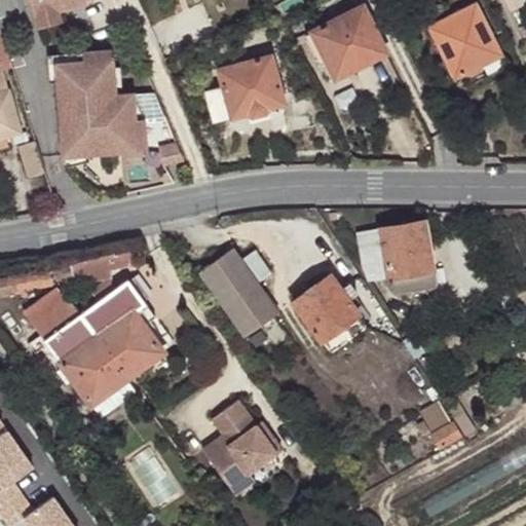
[(32,0),(40,27),(62,21),(60,10),(83,5),(85,4),(84,0),(32,0)]
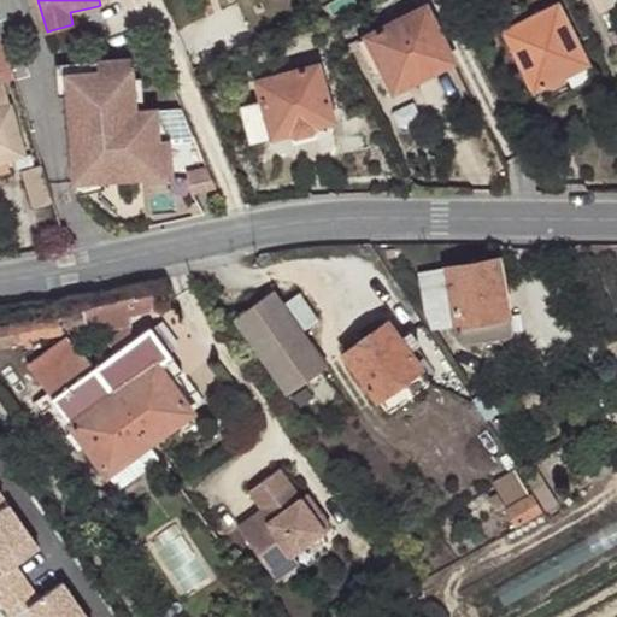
[(505,30),(522,65),(530,60),(544,87),(550,84),(557,87),(565,82),(569,75),(591,64),(559,4),(505,30)]
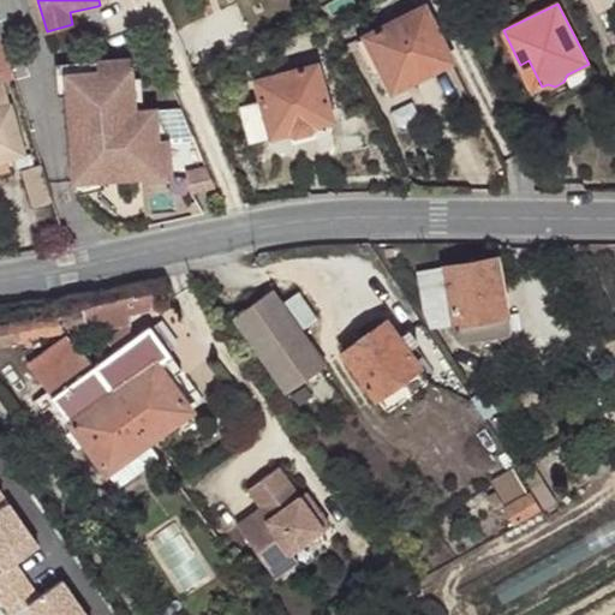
[(70,12),(72,24),(99,17),(97,6),(70,12)]
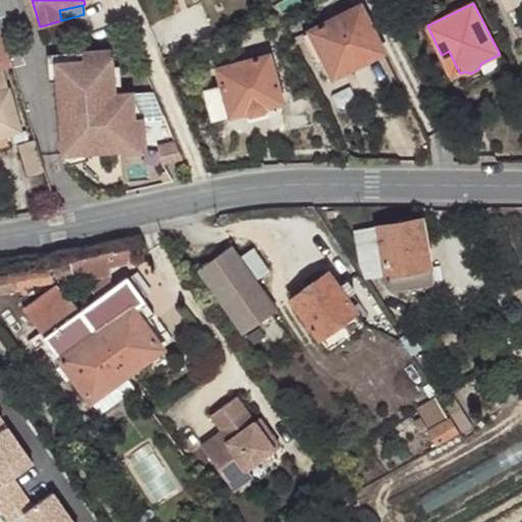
[(384,52),(361,6),(312,31),(334,76),(384,52)]
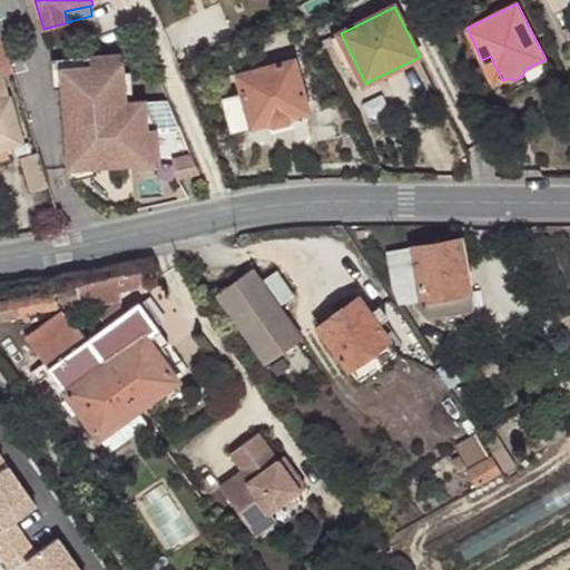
[(0,31),(0,68),(2,68),(12,66),(2,31),(0,31)]
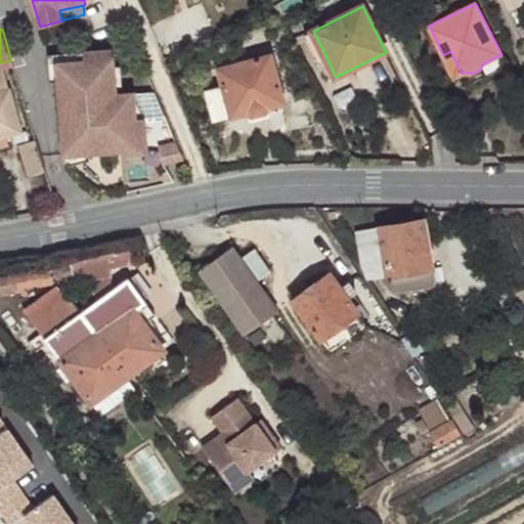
[(133,92),(116,93),(112,48),(84,50),(85,59),(56,62),(63,154),(146,147),(143,117),(135,118),(133,92)]
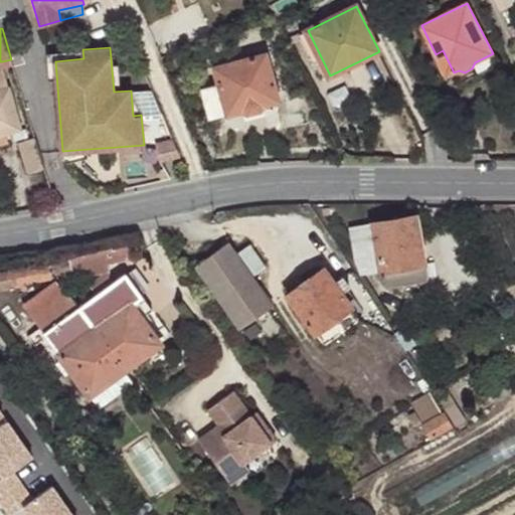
[(443,50),(436,54),(446,76),(454,72),(443,50)]
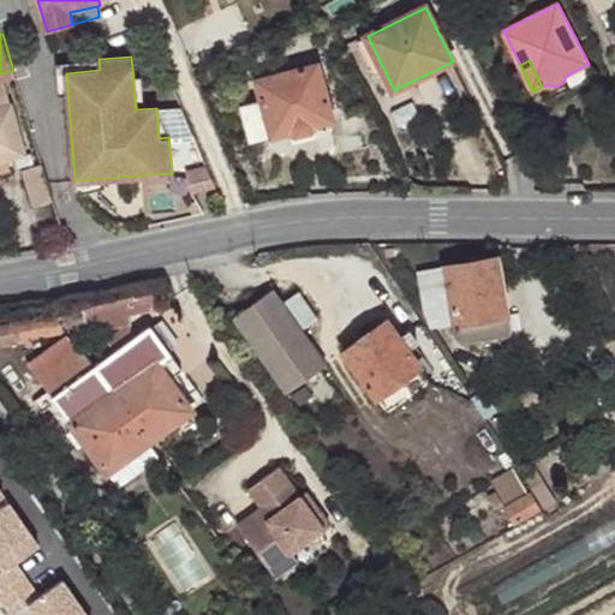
[(335,121),(320,66),(257,82),(262,102),(242,108),(250,142),(287,132),(294,135),(315,131),(318,125),(335,121)]
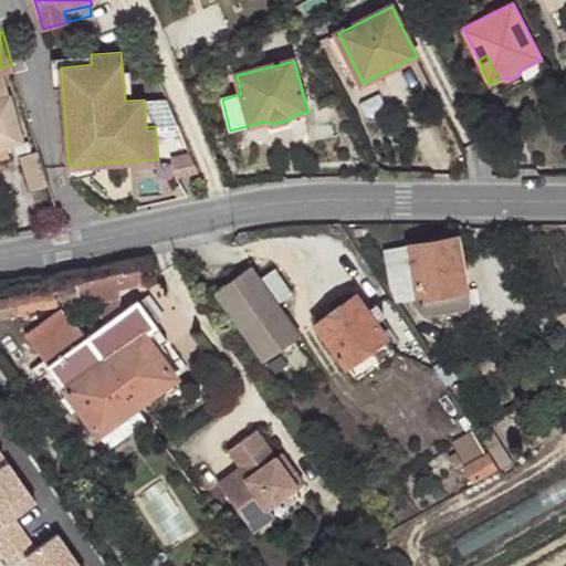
[(2,67),(0,67),(0,147),(7,146),(23,142),(2,67)]
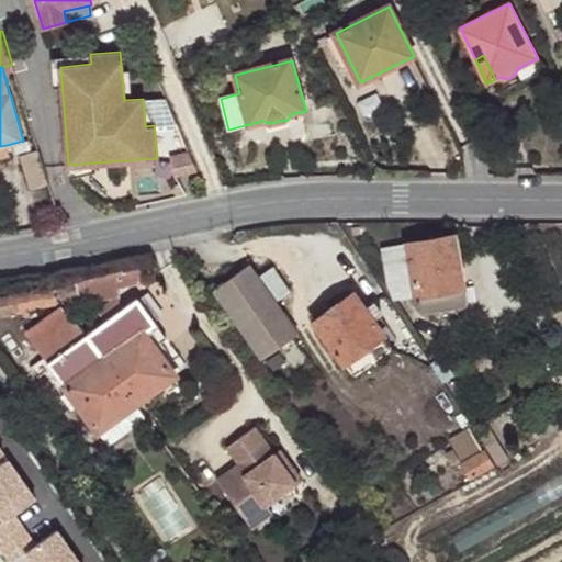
[(7,145),(0,146),(0,159),(10,156),(7,145)]
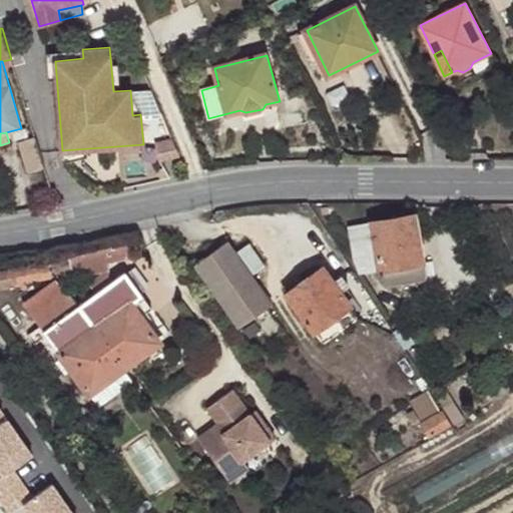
[(31,171),(45,167),(35,137),(21,141),(31,171)]
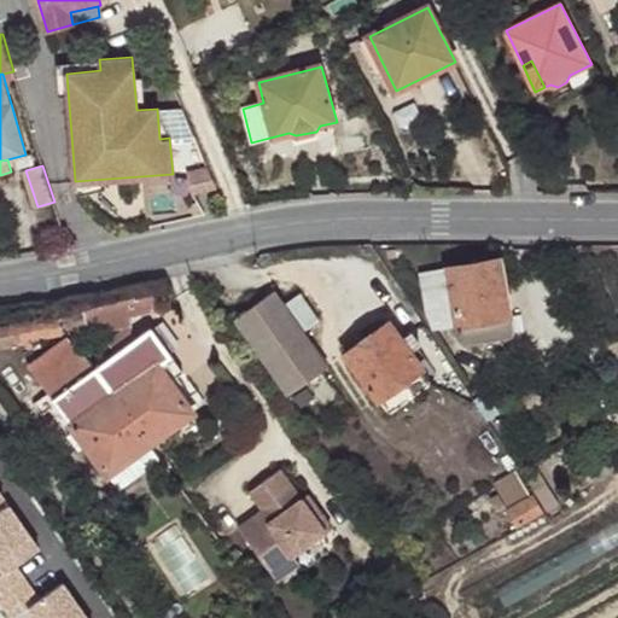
[(513,337),(500,258),(447,268),(455,327),(467,344),(513,337)]
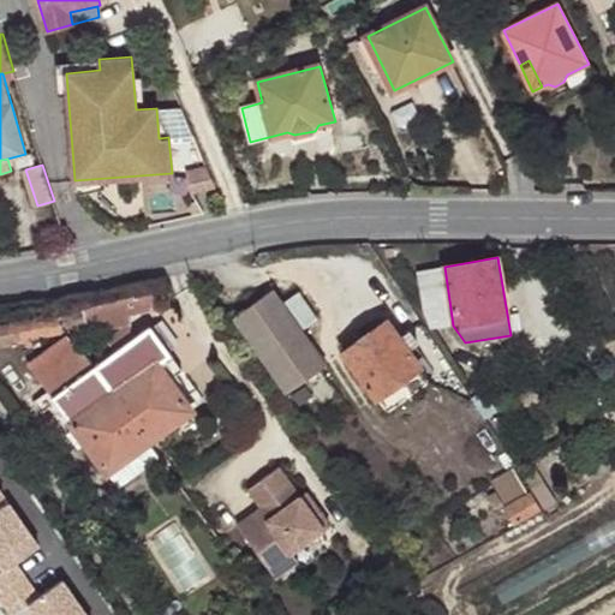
[(156,293),(129,299),(131,311),(159,306),(156,293)]
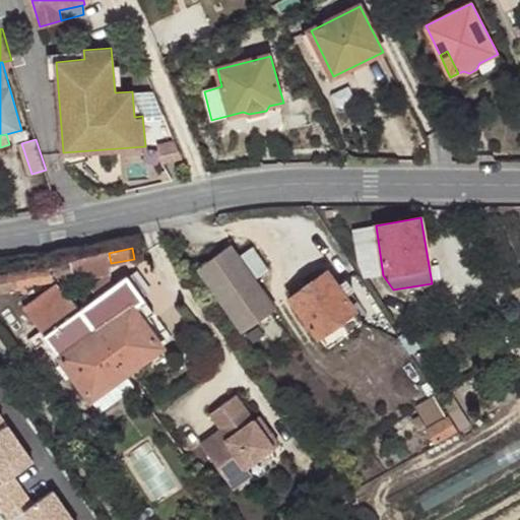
[(274,308),(231,248),(197,271),(241,332),(274,308)]
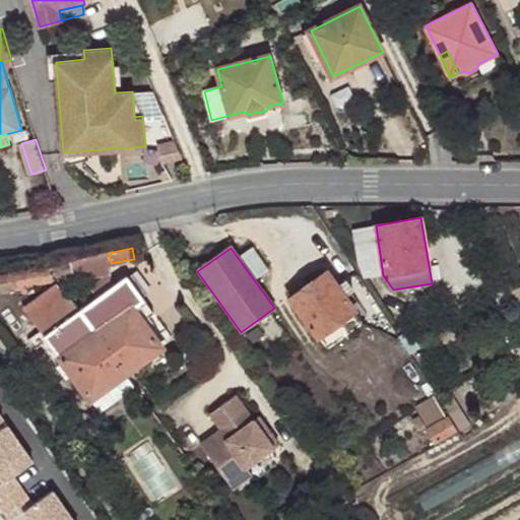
[(86,258),(71,262),(75,274),(77,282),(110,275),(112,274),(111,263),(109,253),(86,258)]
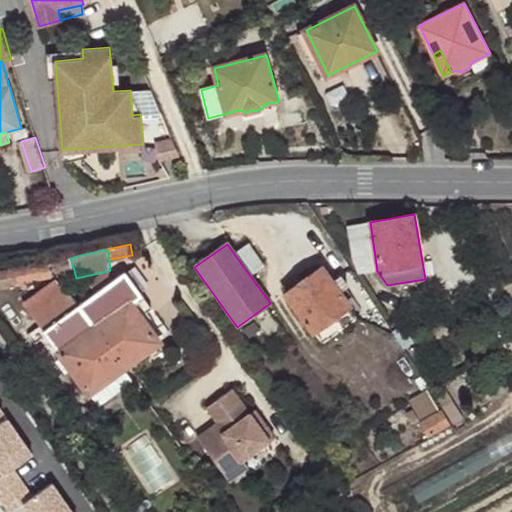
[(70,258),(54,263),(58,275),(74,270),(70,258)]
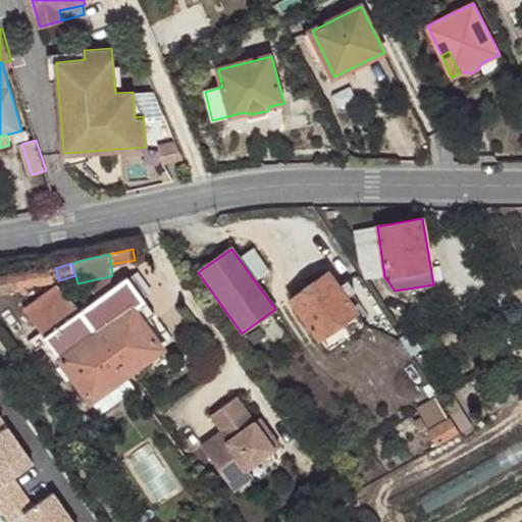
[(0,293),(53,282),(50,270),(0,278),(0,293)]
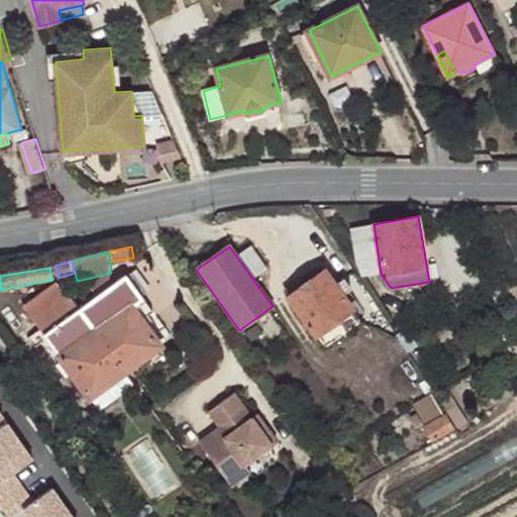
[(353,308),(327,269),(289,297),(315,335),(353,308)]
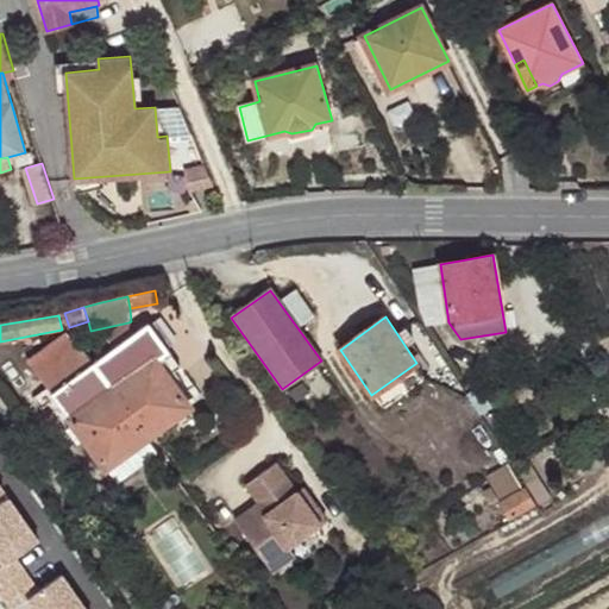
[(117,347),(95,364),(112,387),(149,437),(193,405),(171,374),(159,358),(171,350),(151,322),(137,333),(129,322),(108,337),(117,347)]
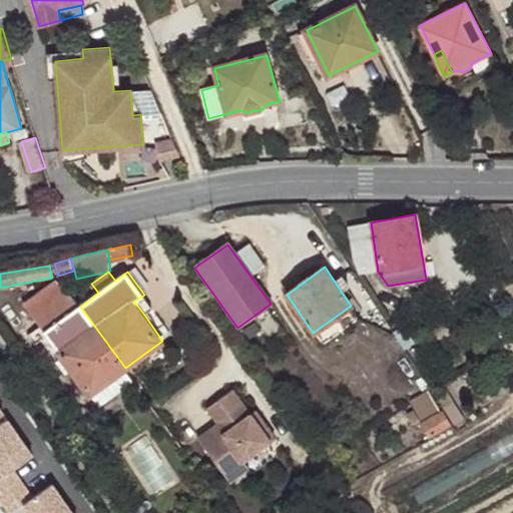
[(57,277),(22,301),(37,323),(72,299),(57,277)]
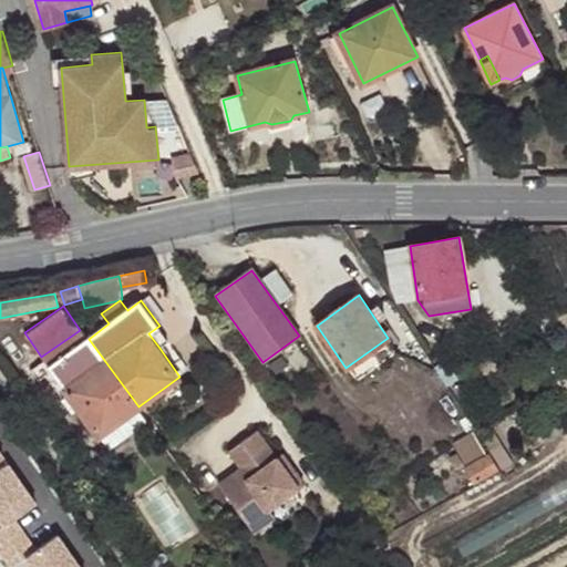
[(160,326),(148,333),(160,348),(169,340),(160,326)]
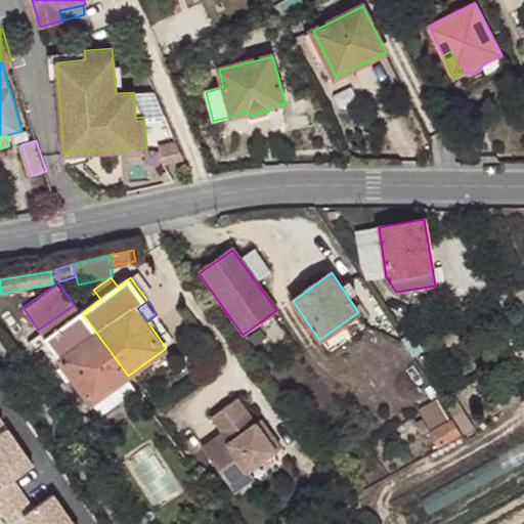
[(96,333),(82,313),(46,339),(59,358),(96,333)]
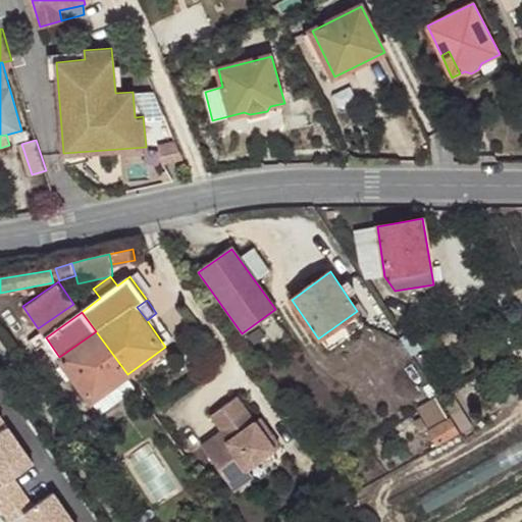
[(96,331),(59,357),(90,401),(127,374),(96,331)]
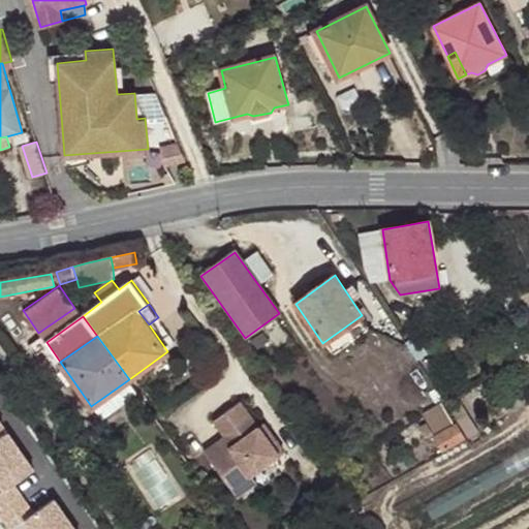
[(458,398),(445,404),(458,423),(467,438),(477,433),(458,398)]
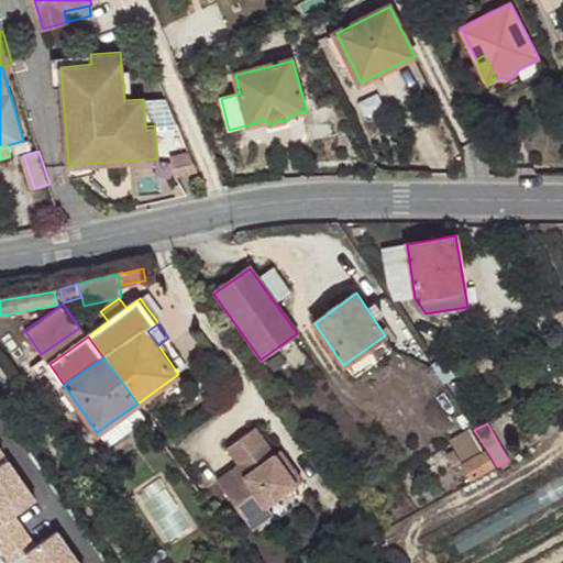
[(240,465),(218,481),(242,514),(262,500),(266,507),(267,507),(302,481),(288,461),(283,464),(276,455),(256,429),(229,449),(240,465)]
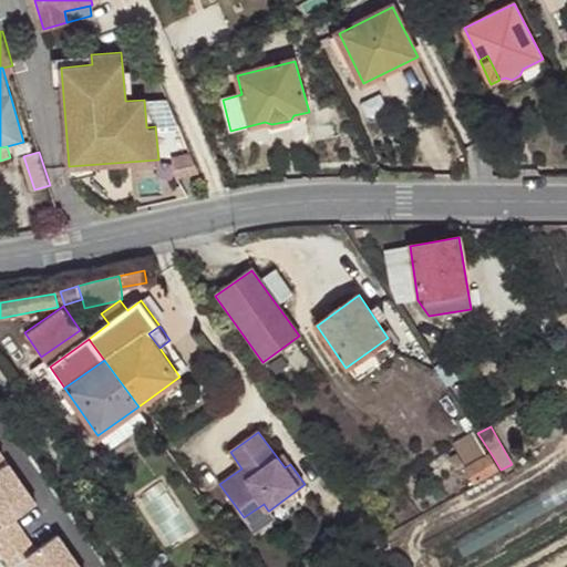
[(475,484),(501,470),(491,453),(465,466),(475,484)]
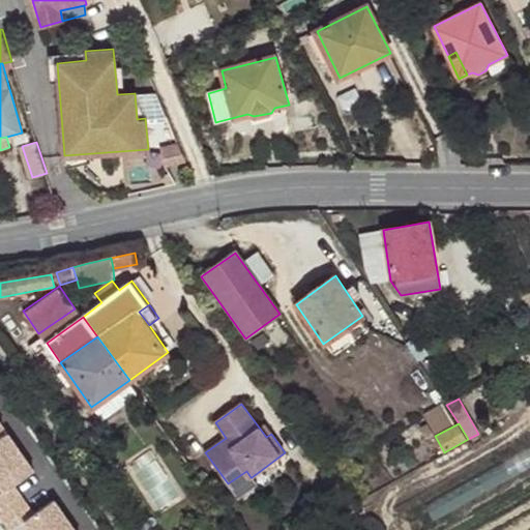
[(265,425),(260,429),(266,437),(271,434),(265,425)]
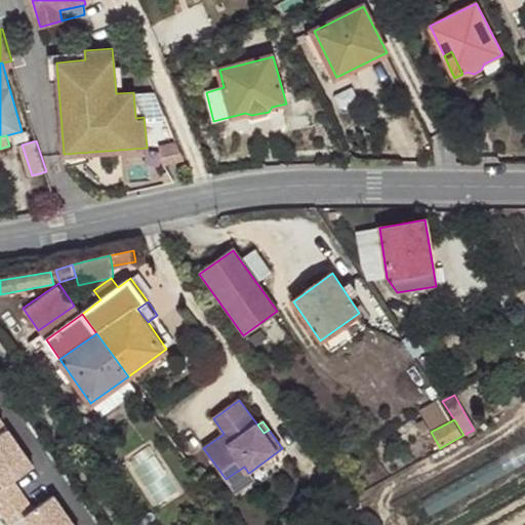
[(8,430),(0,435),(0,481),(4,486),(0,488),(0,511),(1,513),(25,496),(13,480),(34,466),(8,430)]
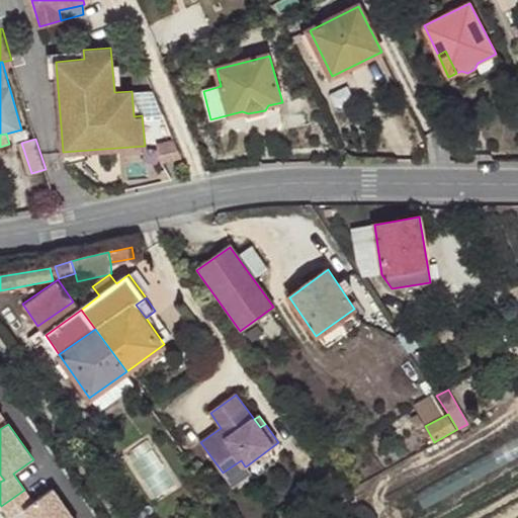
[(241,460),(223,472),(233,488),(252,473),(246,466),(245,466),(241,460)]
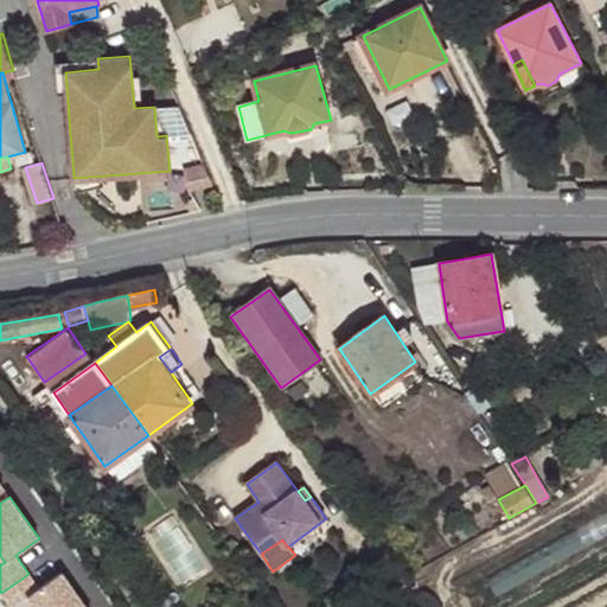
[(39,588),(29,574),(1,593),(12,606),(27,596),(34,606),(87,606),(63,572),(39,588)]
